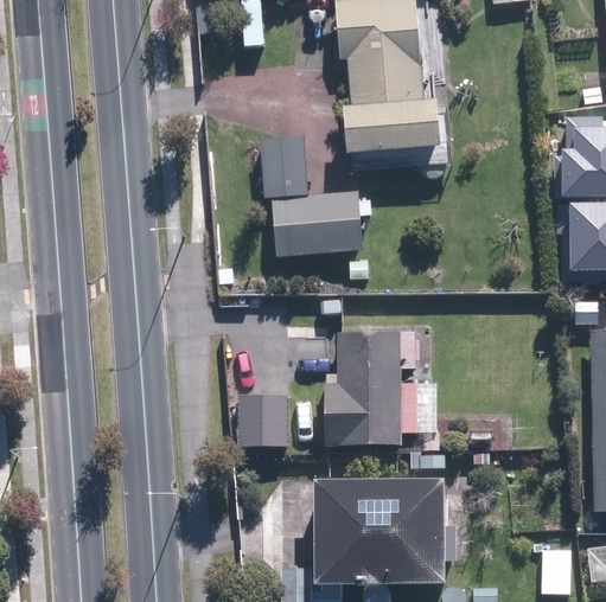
[(337,61),(350,61),(351,109),(339,109),(340,157),(351,157),(431,155),(428,0),(336,0),(337,61)]
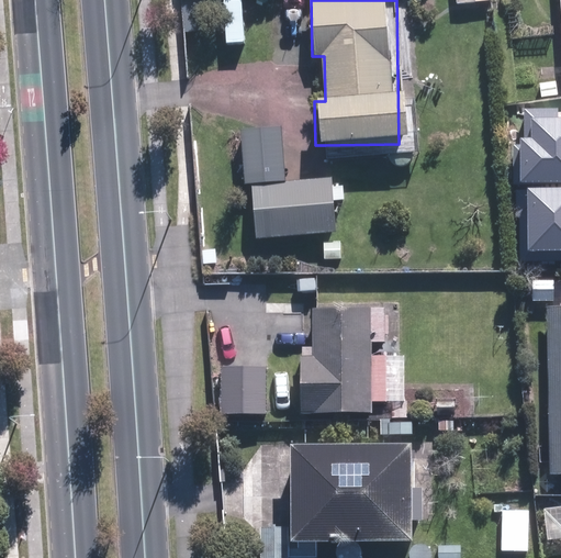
[(223,76),(223,69),(240,68),(238,37),(199,40),(201,77),(223,76)]
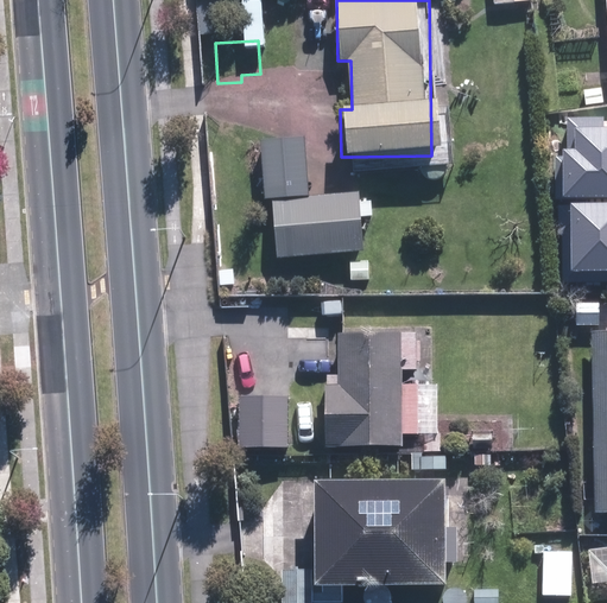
[(557,194),(606,191),(606,116),(605,116),(605,112),(568,113),(568,144),(564,144),(564,151),(556,151),(557,194)]
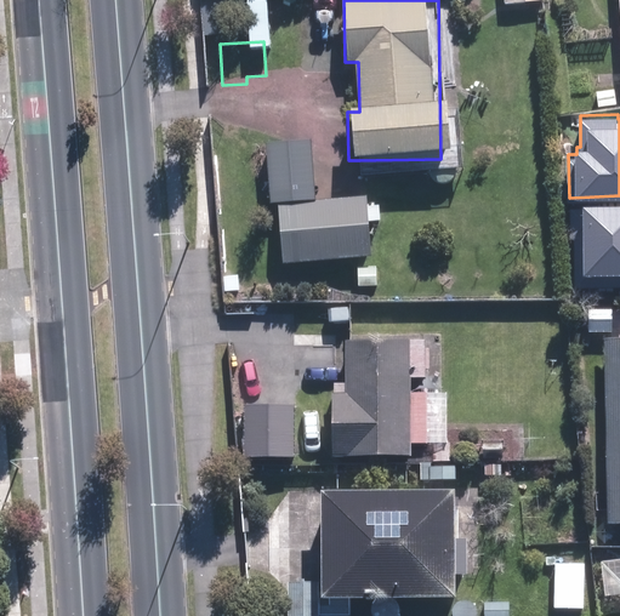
[(293,136),(269,136),(271,190),(294,190),(293,136)]
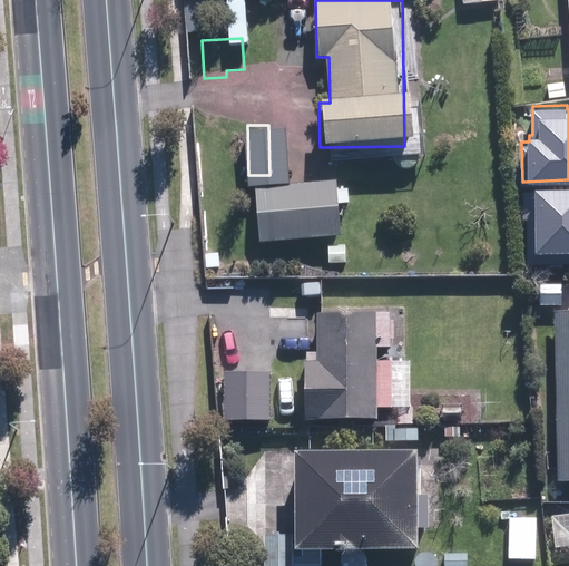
[(345,236),(339,236),(336,182),(253,185),(256,241),(325,237),(326,261),(346,260),(345,236)]
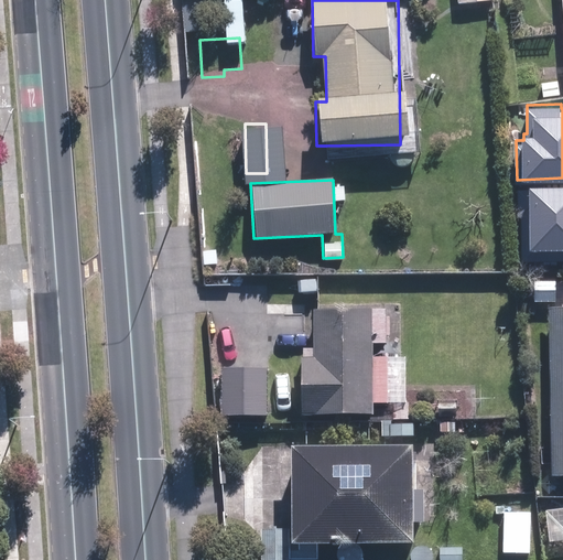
[(523,259),(562,258),(562,184),(522,185),(523,259)]
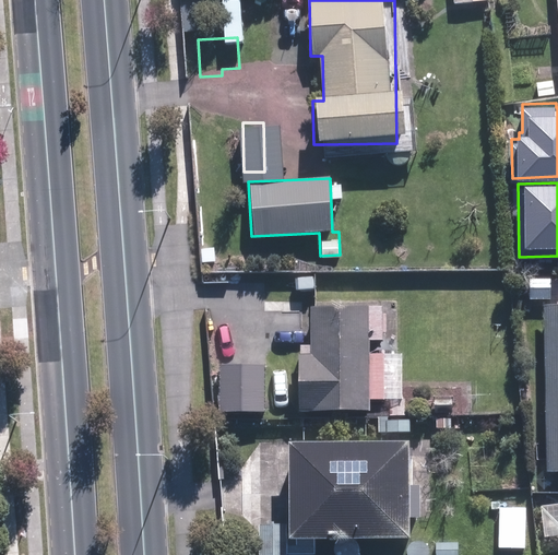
[(557,304),(546,304),(543,471),(557,471),(557,304)]
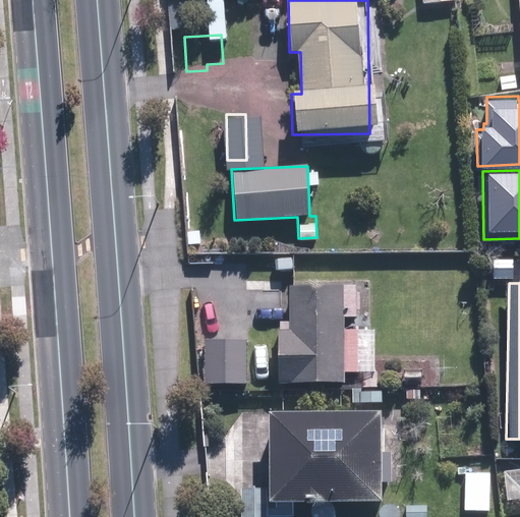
[(291,284),(290,320),(278,320),(275,384),(342,387),(343,371),(370,372),(372,328),(345,327),(347,286),(291,284)]
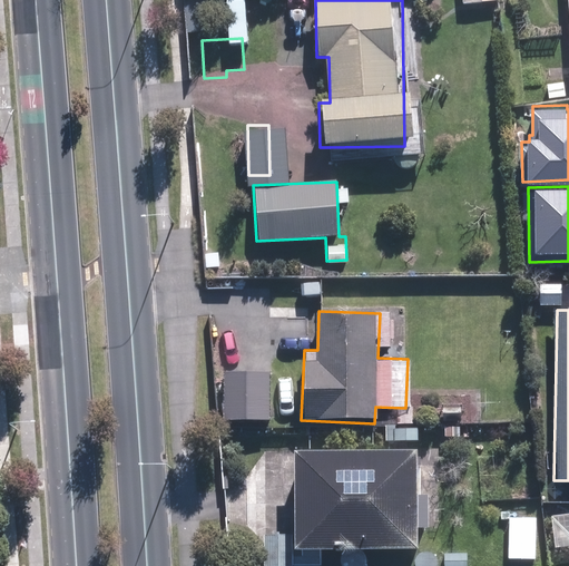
[(272,369),(225,368),(223,418),(270,419),(272,369)]
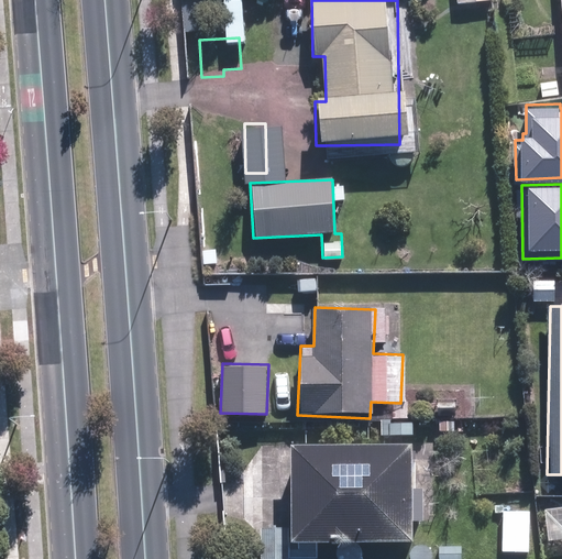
[(365,546),(365,545),(407,546),(408,523),(421,523),(422,491),(408,491),(409,447),(289,445),(288,544),(334,545),(334,546),(334,547),(334,549),(335,550),(335,551),(335,552),(337,555),(338,556),(339,557),(340,558),(341,558),(357,558),(359,558),(360,558),(361,557),(362,556),(362,555),(363,554),(364,552),(364,550),(365,549),(365,548),(365,546)]
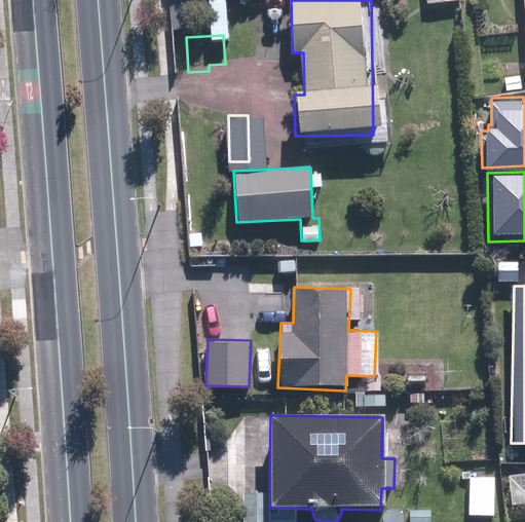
[(462,478),(470,478),(469,514),(495,514),(497,468),(480,467),(462,467),(462,478)]
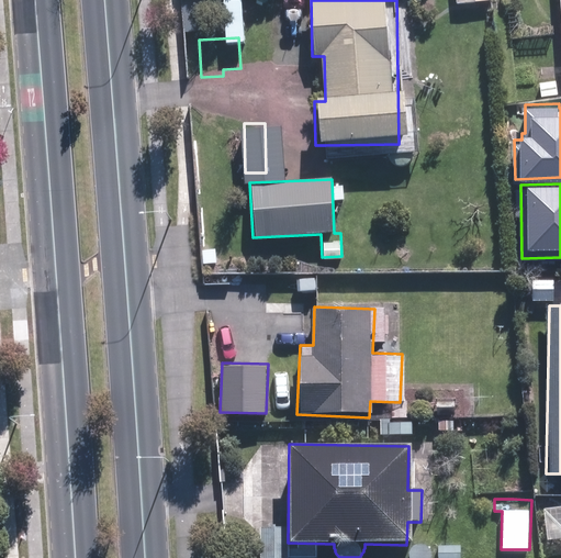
[(560,506),(545,509),(548,542),(560,539),(560,506)]
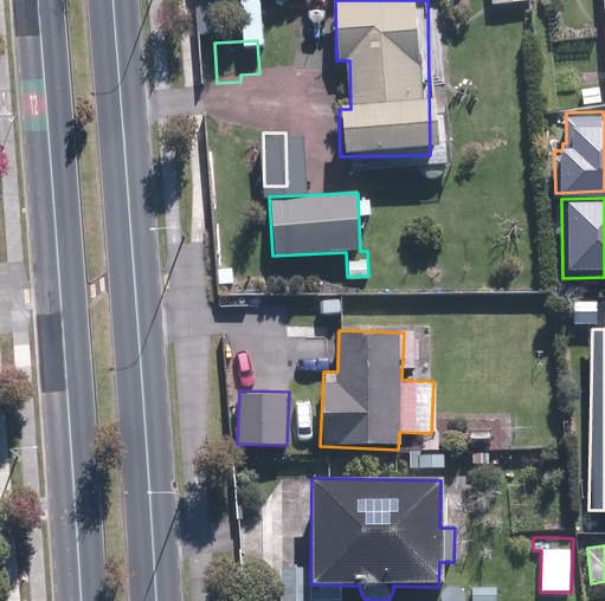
[(303,600),(304,566),(281,564),(278,600),(303,600)]
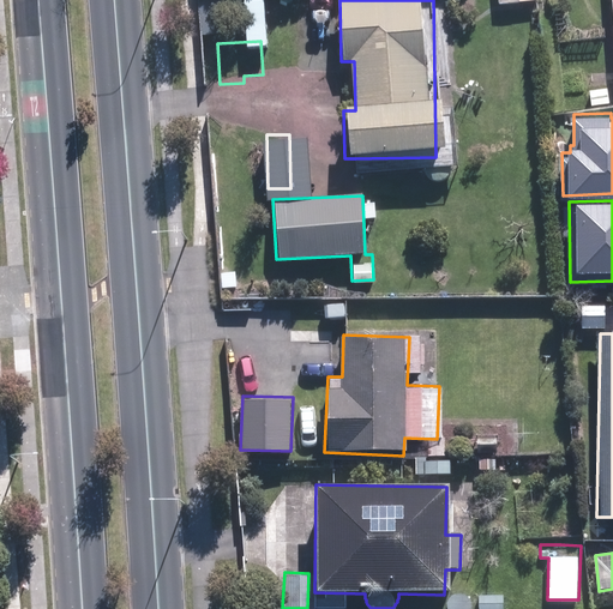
[(449,590),(449,608),(503,608),(503,591),(449,590)]
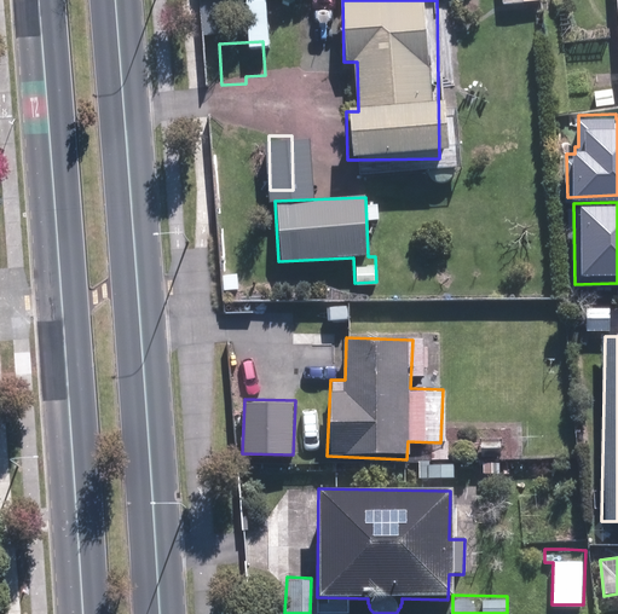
All buildings are outlined.
